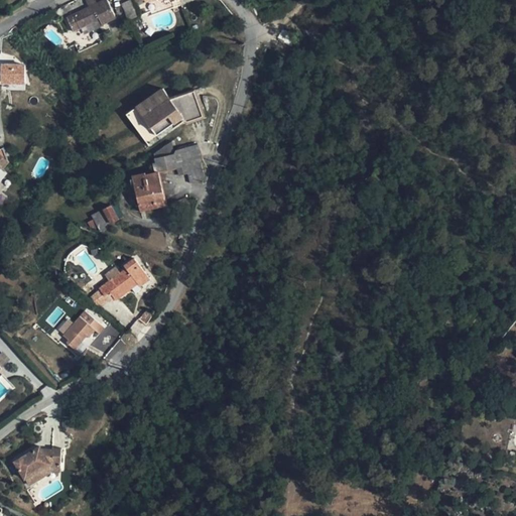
[(117,18),(108,0),(107,0),(98,4),(90,7),(68,17),(74,31),(100,19),(103,24),(117,18)]
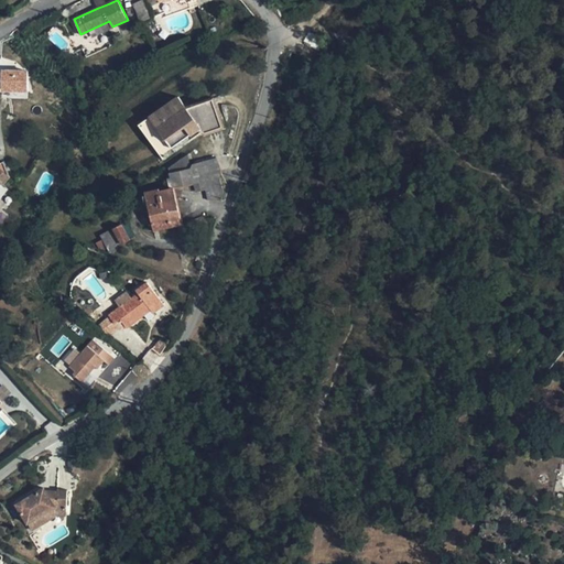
[(142,1),(133,3),(138,20),(148,18),(142,1)]
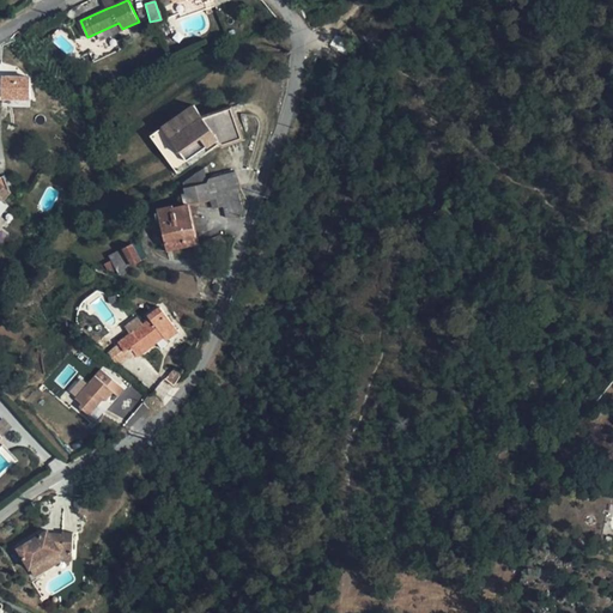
[(0,99),(30,99),(29,74),(0,74),(0,99)]
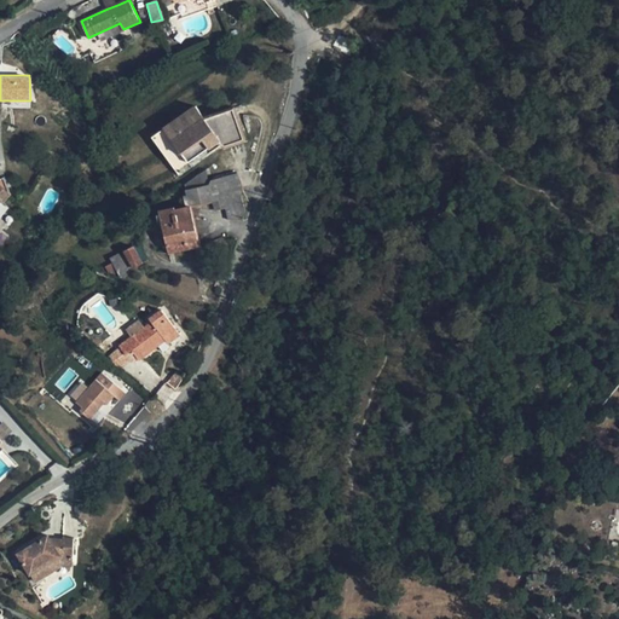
[(198,105),(166,126),(190,162),(221,140),(225,146),(226,148),(248,140),(237,108),(207,117),(198,105)]
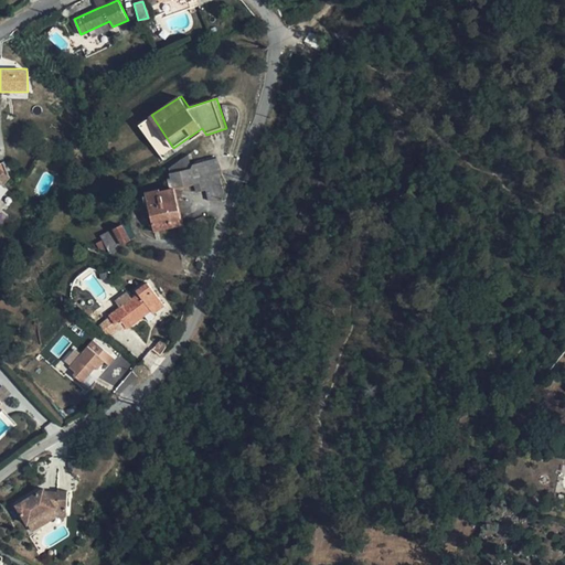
[(173,148),(151,115),(140,123),(164,160),(205,134),(202,128),(173,148)]
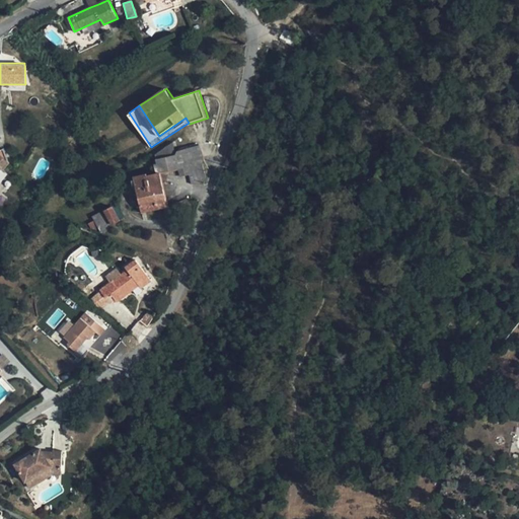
[(199,150),(186,153),(189,164),(202,159),(199,150)]
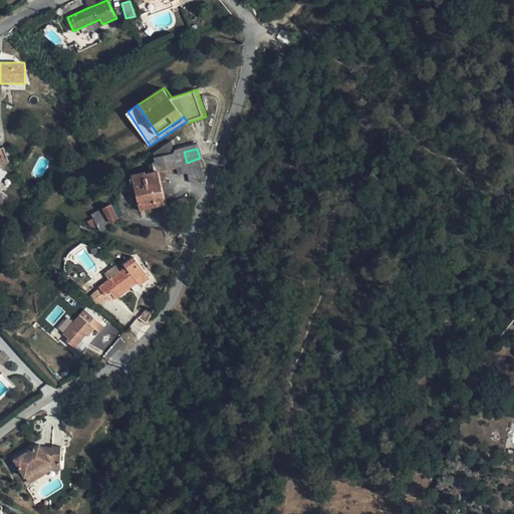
[(187,163),(184,152),(174,154),(177,168),(187,166),(187,163)]
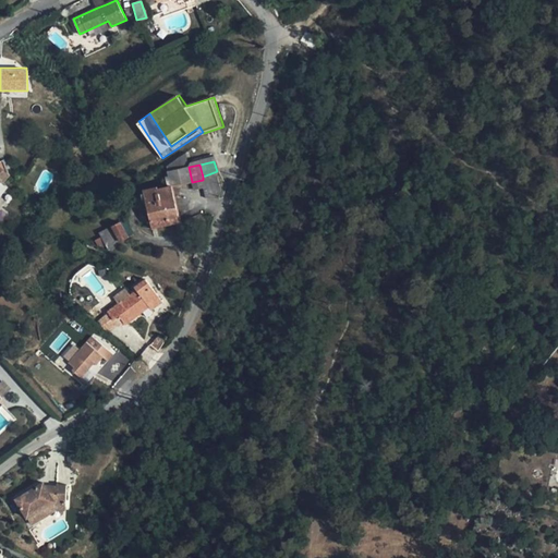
[(0,183),(2,181),(4,182),(10,176),(0,166),(0,183)]
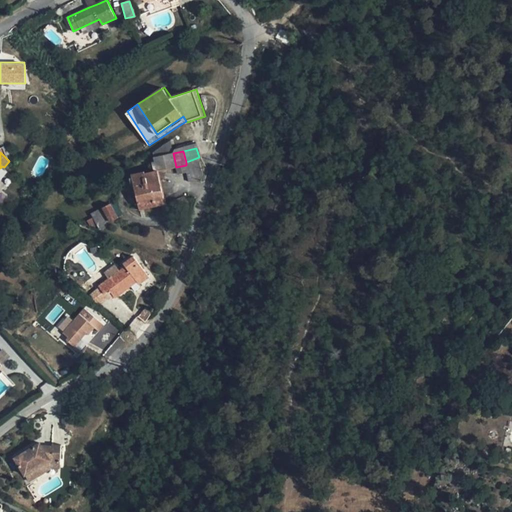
[(173,153),(155,157),(158,170),(176,167),(173,153)]
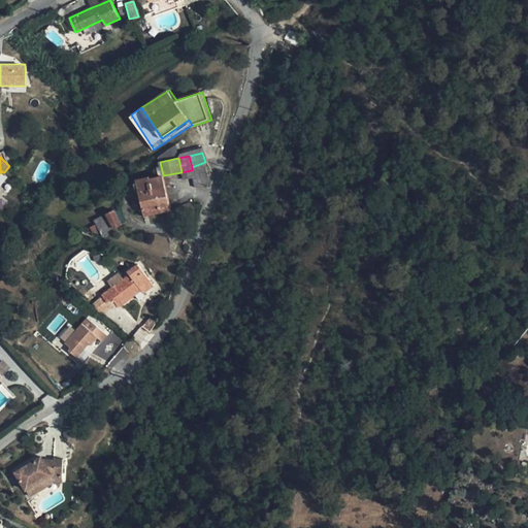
[(192,167),(192,170),(196,187),(207,188),(209,179),(205,162),(192,167)]
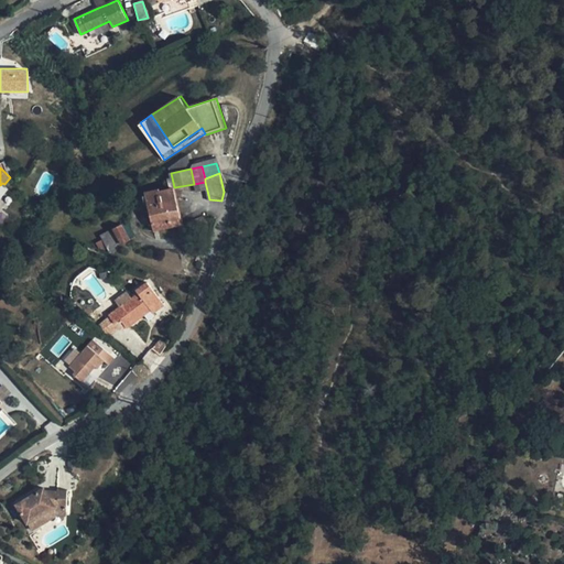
[(147,194),(154,230),(182,224),(174,187),(147,194)]
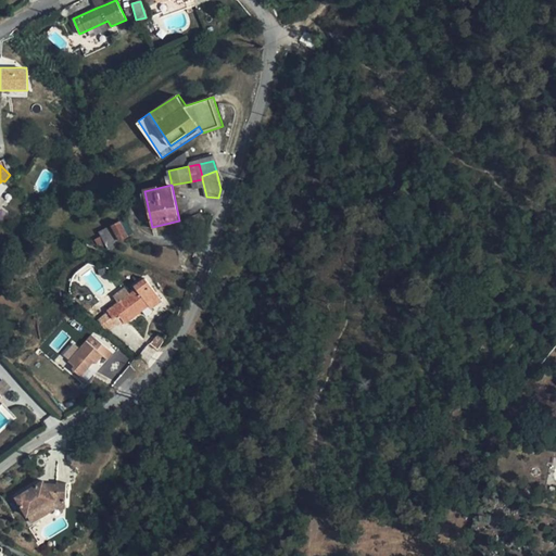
[(112,226),(119,239),(121,241),(128,237),(121,222),(112,226)]
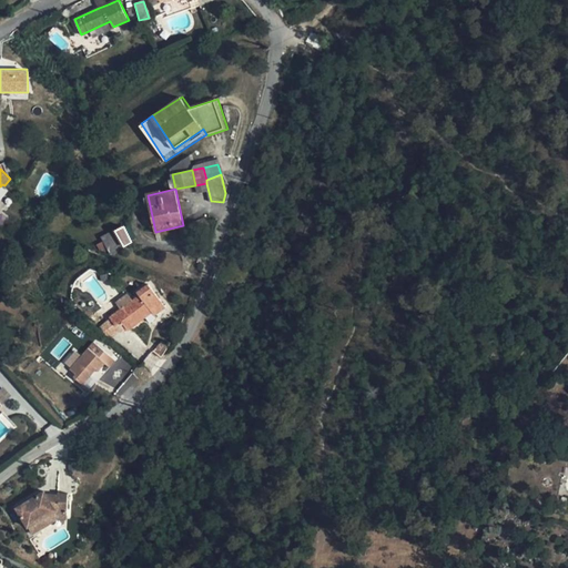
[(122,244),(114,231),(102,237),(109,251),(122,244)]
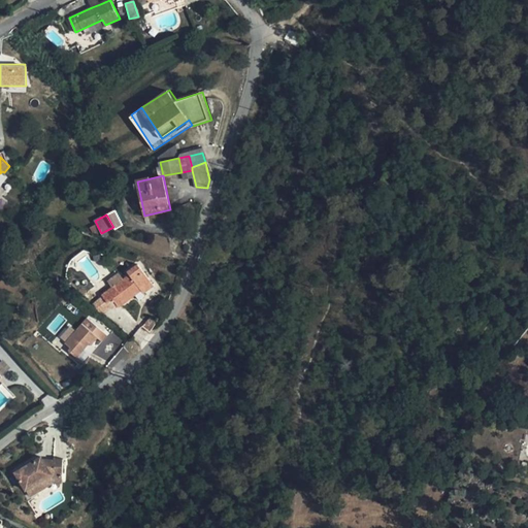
[(118,305),(119,307),(142,290),(144,293),(155,286),(138,264),(128,271),(130,274),(102,296),(103,297),(112,308),(113,309),(118,305)]
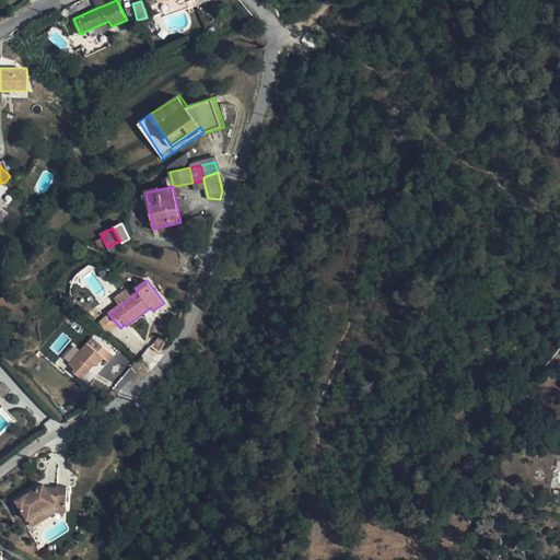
[(119,327),(109,315),(98,324),(107,335),(119,327)]
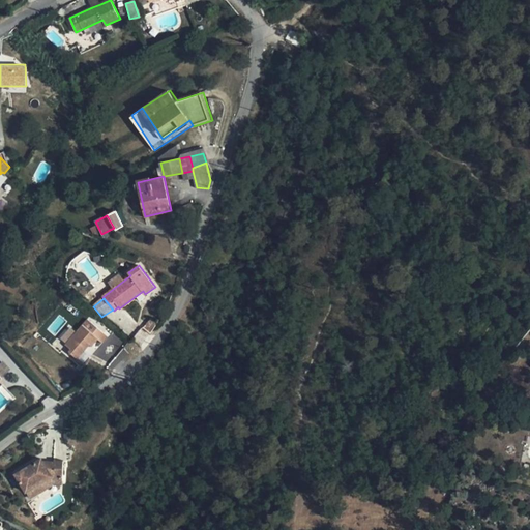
[(69,352),(78,359),(90,345),(92,347),(98,339),(104,343),(109,336),(88,319),(65,345),(71,349),(69,352)]
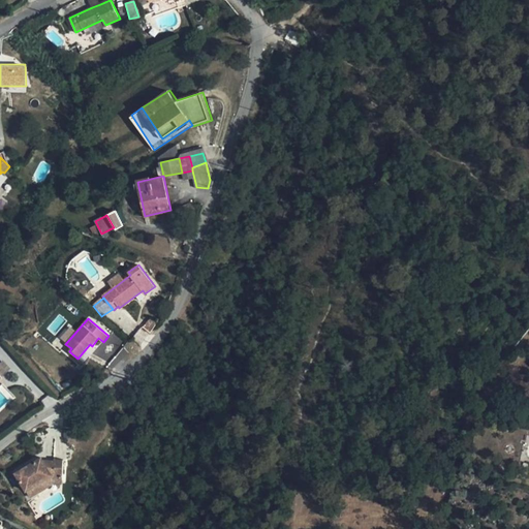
[(16,473),(27,491),(40,483),(43,489),(55,483),(63,483),(64,460),(54,460),(54,463),(45,463),(43,460),(42,458),(16,473)]
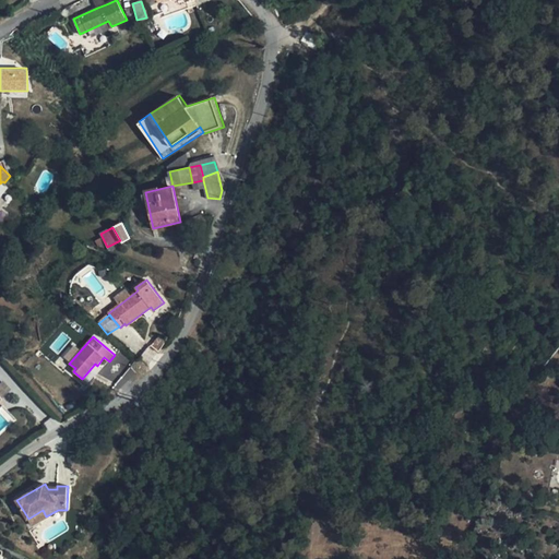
[(33,525),(46,516),(43,510),(28,519),(33,525)]
